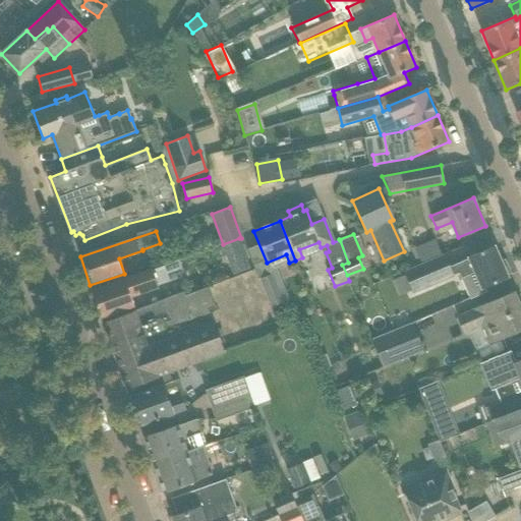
[(239,238),(223,244),(227,256),(244,250),(239,238)]
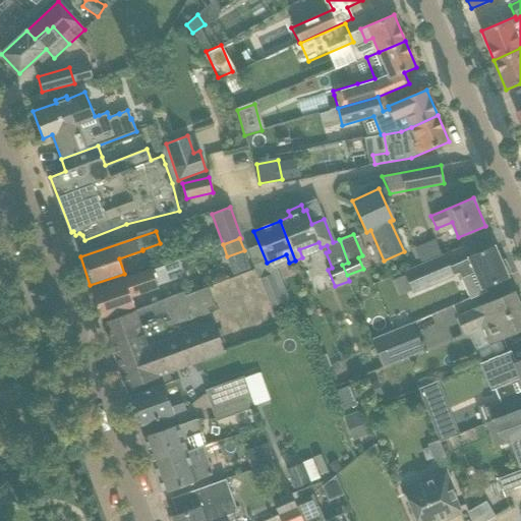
[(510,273),(504,259),(501,262),(494,246),(467,257),(468,258),(450,267),(445,255),(404,273),(413,293),(458,274),(460,279),(474,273),(481,289),(508,277),(506,274),(510,273)]
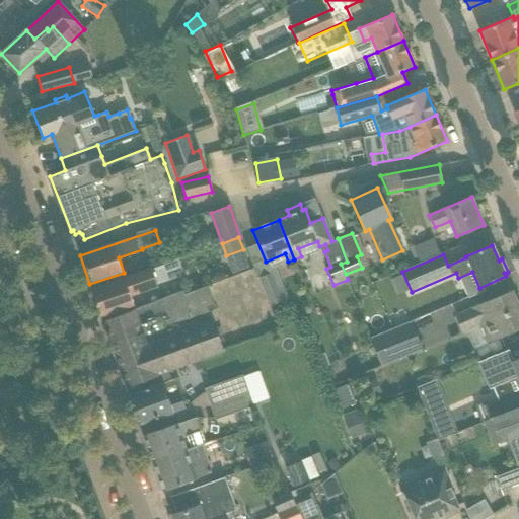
[(133,303),(130,293),(183,275),(178,260),(91,290),(100,315),(133,303)]
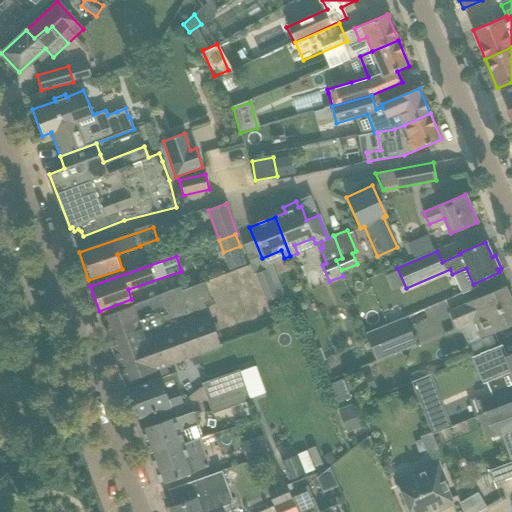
[(283,295),(271,264),(253,271),(265,302),(283,295)]
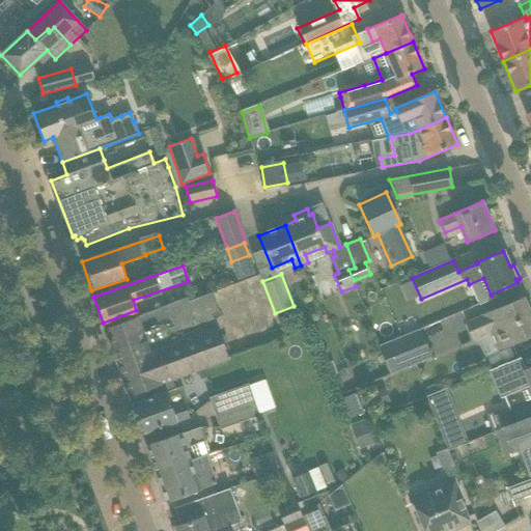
[(104,330),(129,396),(198,370),(205,367),(229,359),(217,327),(216,327),(212,313),(218,310),(211,291),(188,301),(187,299),(104,330)]
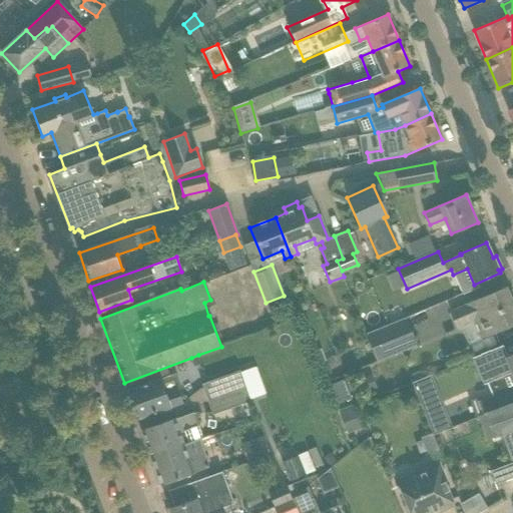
[(487,296),(450,313),(457,328),(479,318),(487,336),(512,324),(512,306),(505,288),(487,296)]
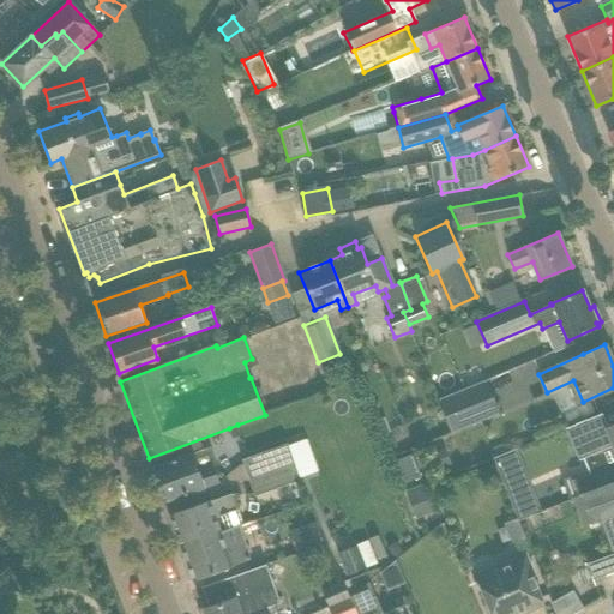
[(485,380),(438,399),(451,433),(499,414),(485,380)]
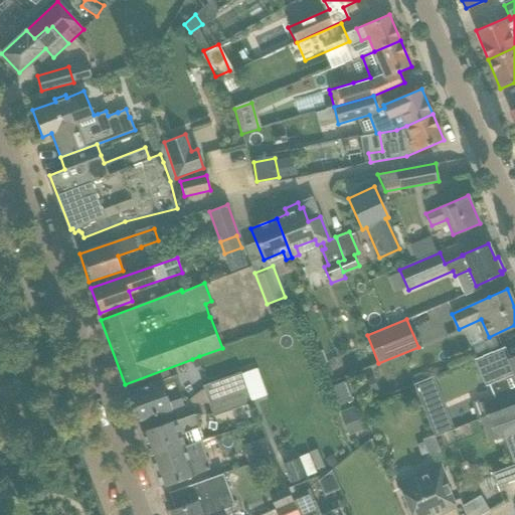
[(514,355),(509,358),(503,344),(474,357),(484,385),(513,374),(514,377),(514,355)]
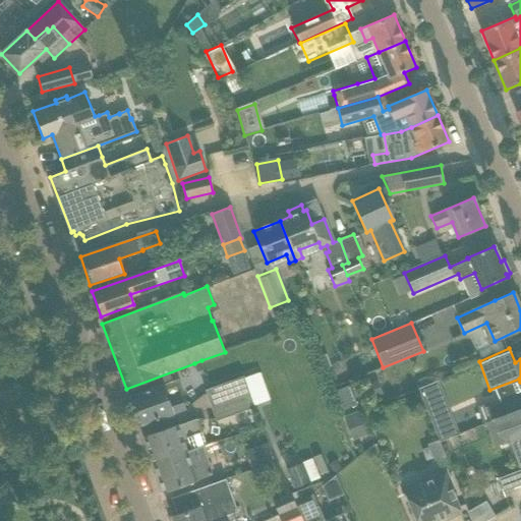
[(326,353),(316,356),(322,369),(331,366),(326,353)]
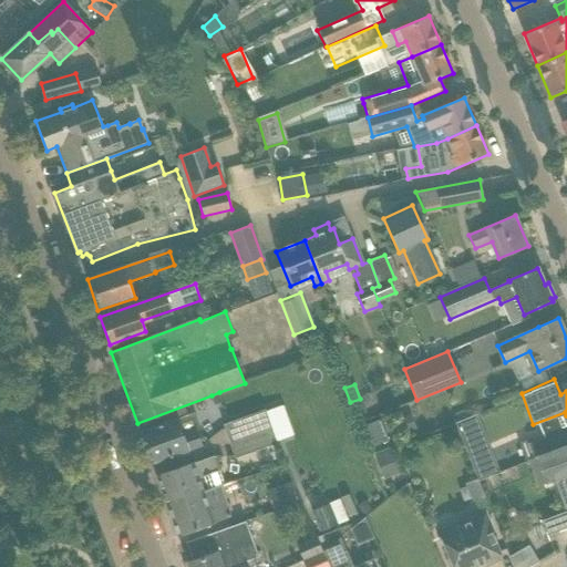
[(219,392),(212,395),(214,403),(223,400),(219,392)]
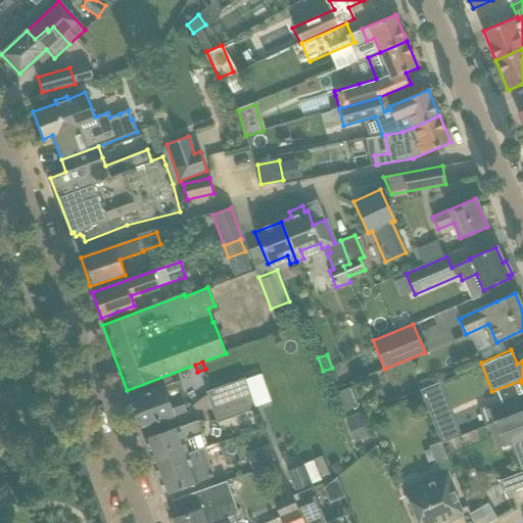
[(207,392),(212,408),(251,394),(246,379),(207,392)]
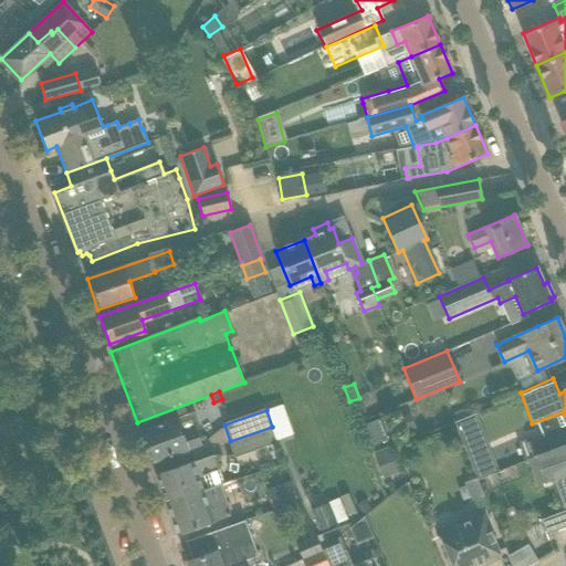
[(201,444),(196,430),(197,429),(191,413),(161,423),(140,431),(152,462),(173,456),(201,444)]
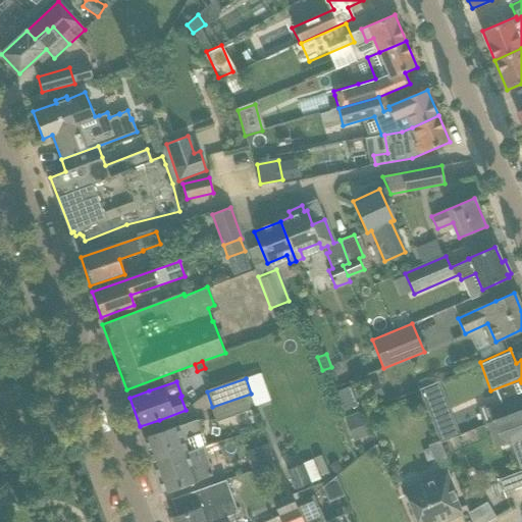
[(256,408),(251,394),(212,407),(217,421),(254,408),(255,409),(256,408)]
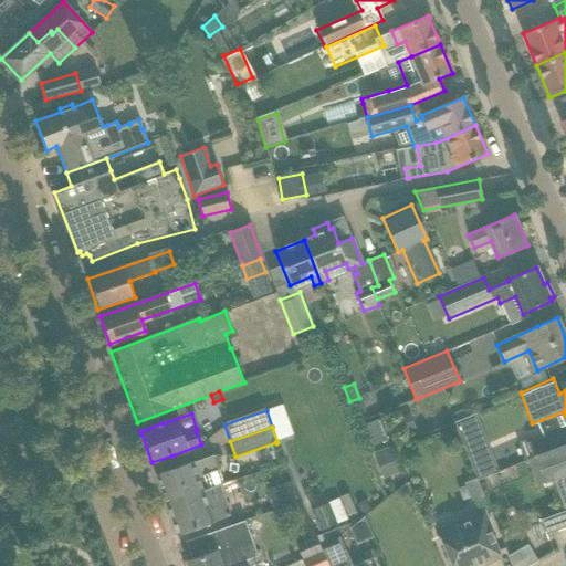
[(565,428),(546,436),(526,442),(531,458),(534,457),(565,444),(565,428)]
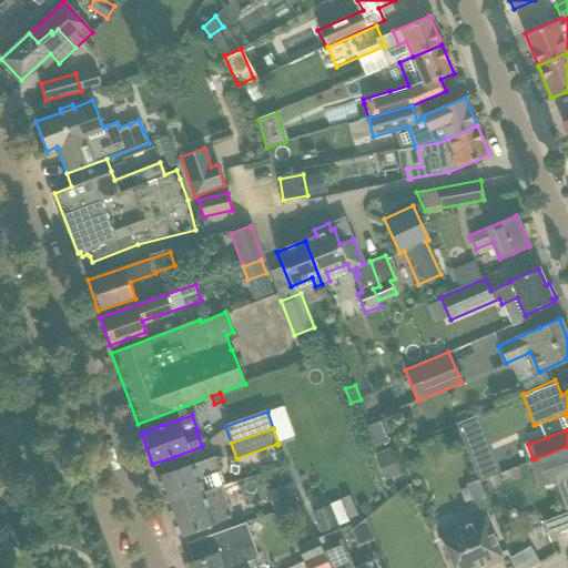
[(567,446),(536,458),(546,485),(555,482),(567,476),(567,511),(566,513),(543,521),(548,537),(567,528),(567,446)]
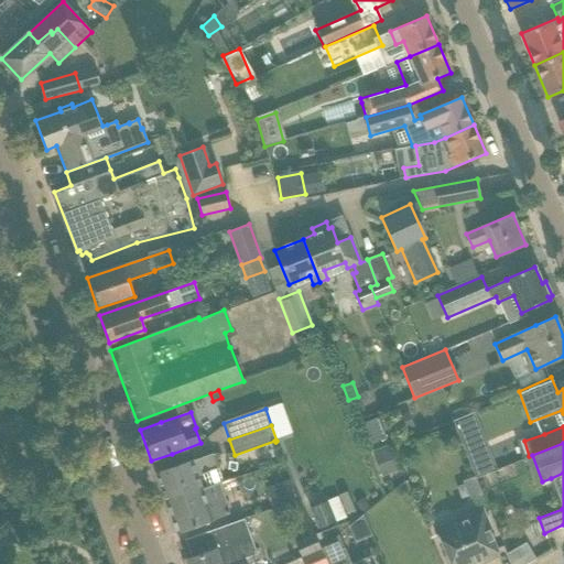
[(387,449),(373,455),(381,477),(394,472),(387,449)]
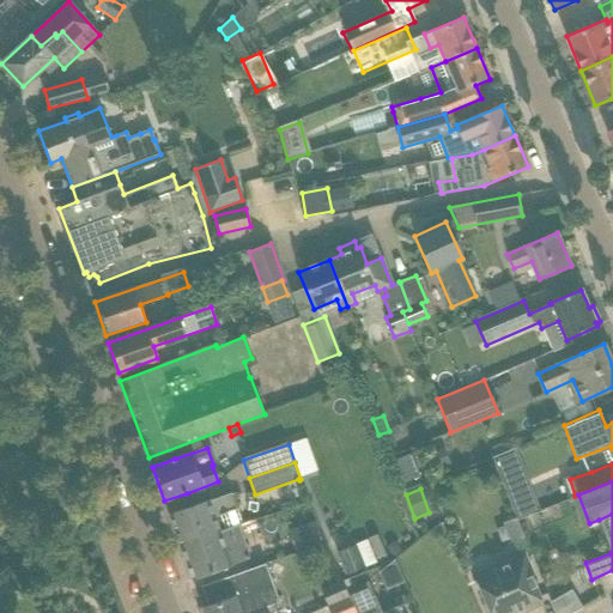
[(532,492),(510,501),(517,519),(539,510),(532,492)]
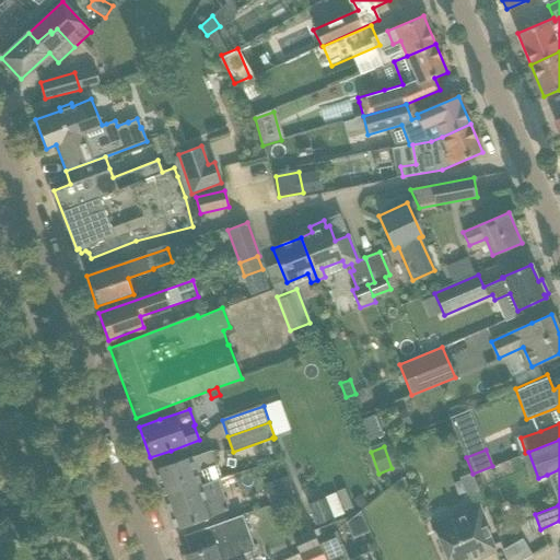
[(221,480),(211,451),(190,458),(190,457),(154,470),(165,500),(218,481),(221,480)]
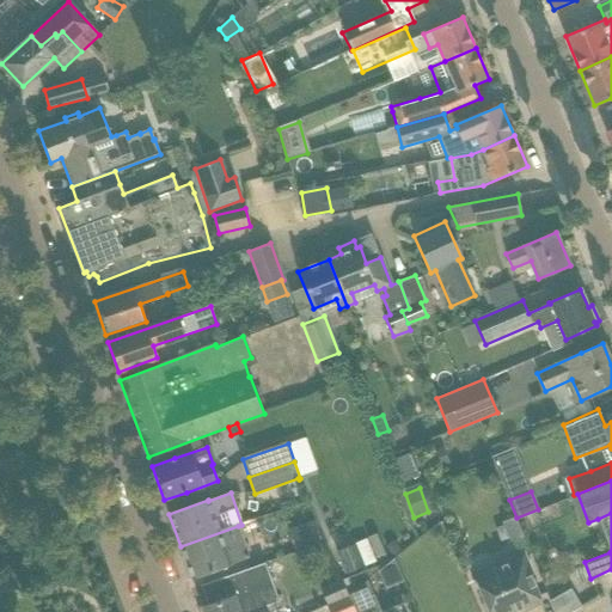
[(313,521),(299,526),(306,546),(320,542),(313,521)]
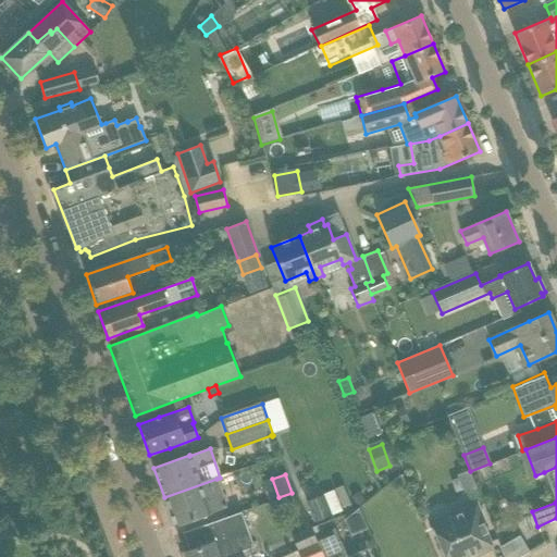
[(217,479),(164,497),(174,527),(226,508),(217,479)]
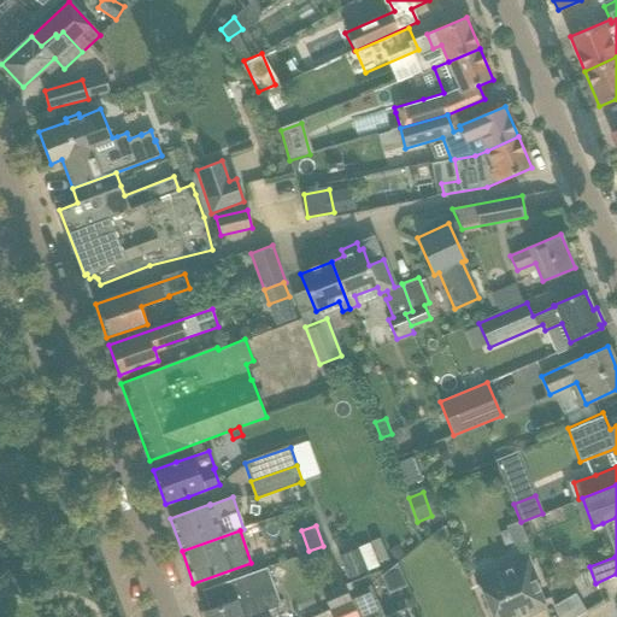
[(375,539),(358,546),(368,566),(385,559),(375,539)]
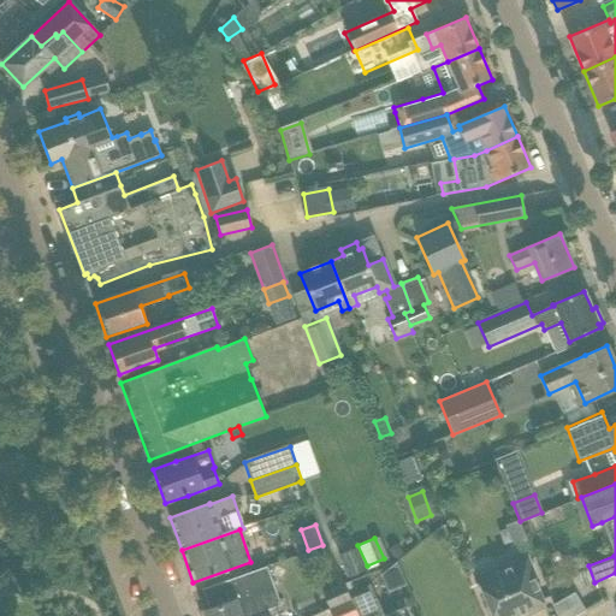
[(397,545),(389,551),(395,560),(402,554),(397,545)]
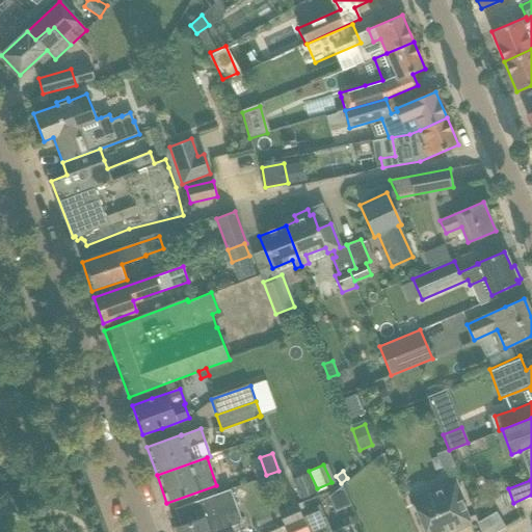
[(316,491),(308,473),(292,479),(300,499),(316,491)]
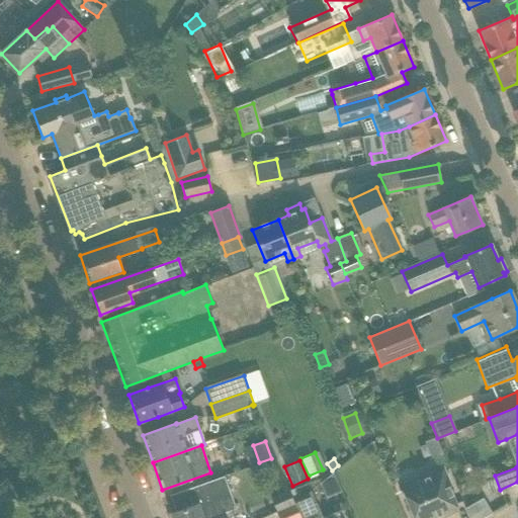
[(419,482),(402,490),(413,517),(433,517),(441,514),(443,517),(458,511),(448,487),(450,486),(443,467),(418,479),(419,482)]
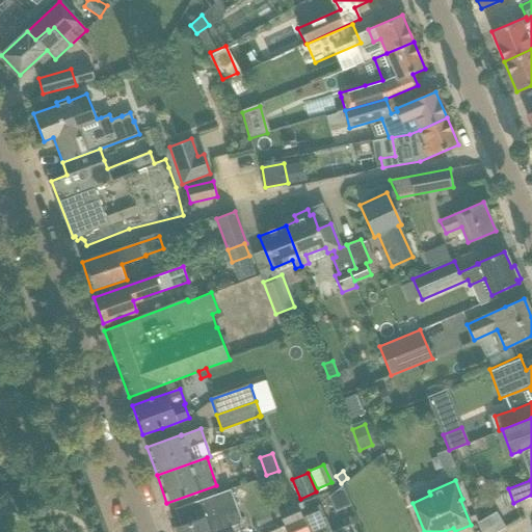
[(242,524),(230,489),(215,495),(175,509),(181,527),(176,528),(177,531),(233,531),(232,527),(242,524)]
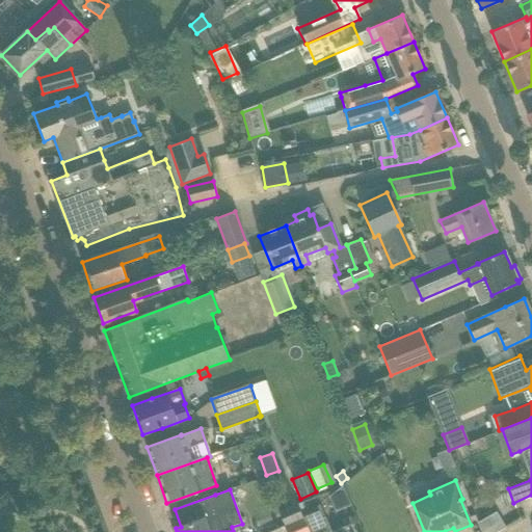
[(301,517),(296,504),(278,511),(284,526),(301,517)]
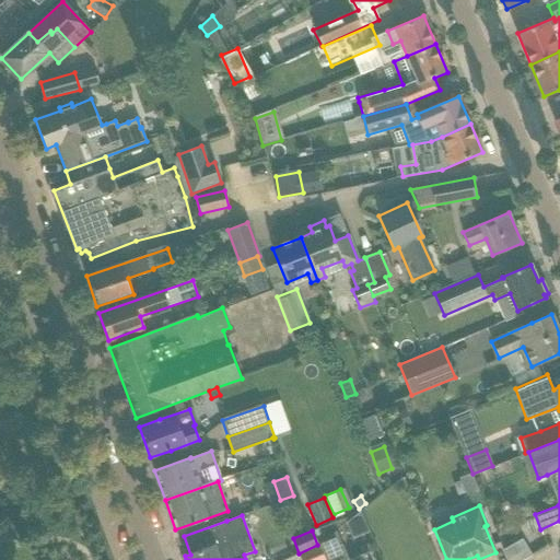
[(522,538),(503,549),(508,559),(521,559),(532,553),(522,538)]
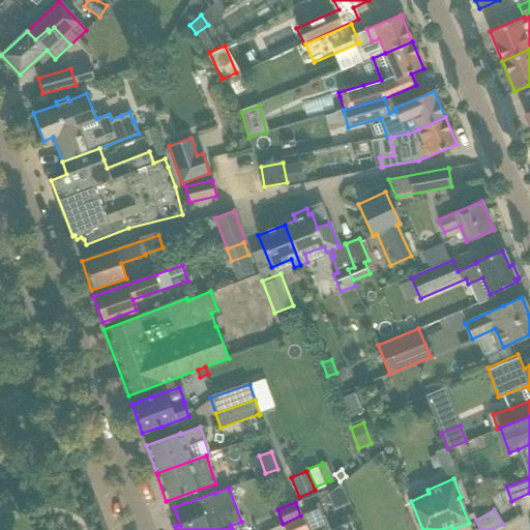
[(305,529),(300,516),(283,524),(286,529),(305,529)]
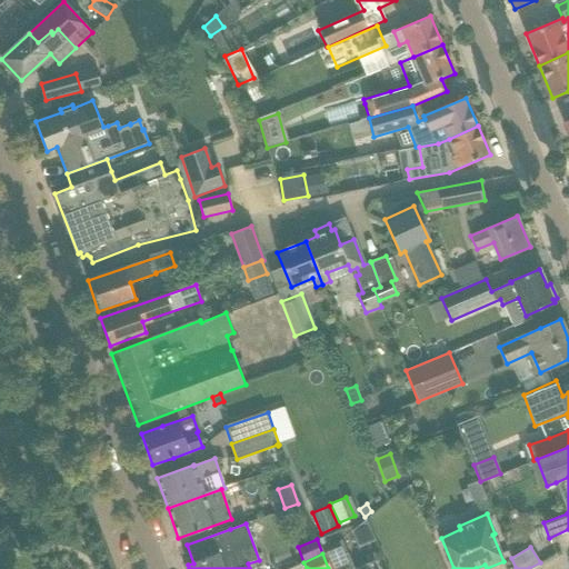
[(355,568),(348,555),(328,562),(330,568),(355,568)]
